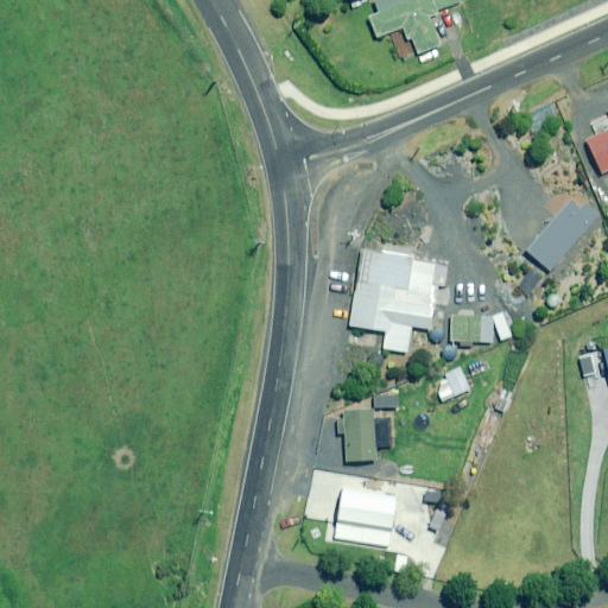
[(461,4),(458,0),(373,0),(378,12),(368,16),(377,38),(406,26),(417,54),(438,44),(428,17),(461,4)]
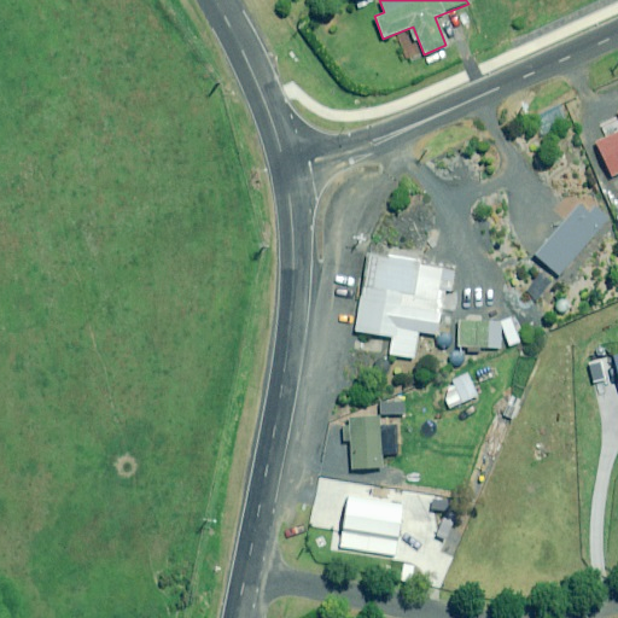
[(617,111),(599,122),(607,138),(595,144),(612,176),(617,173),(617,111)]
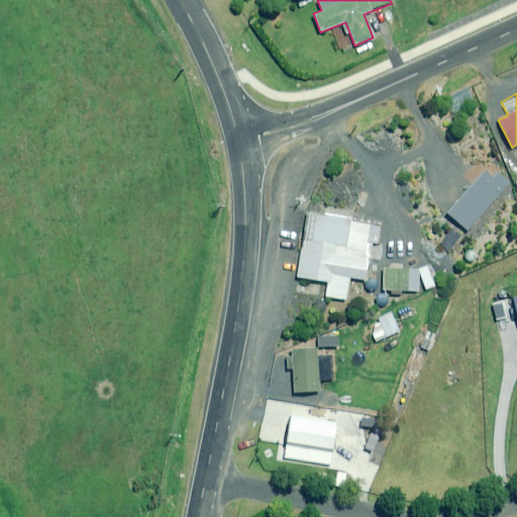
[(511,183),(499,172),(492,180),(484,172),(447,213),(468,231),(511,183)]
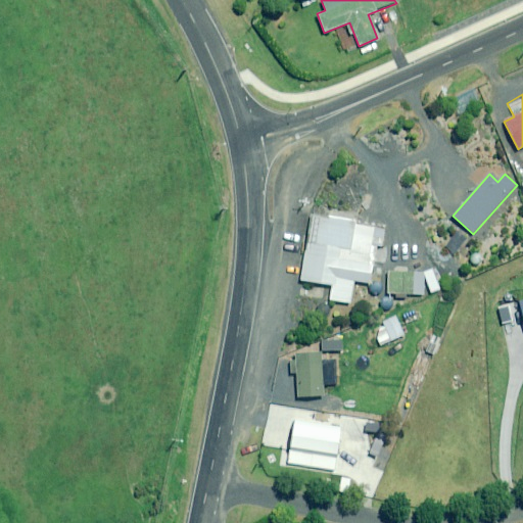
[(354,225),(355,219),(328,215),(328,218),(312,216),(301,280),(332,285),(330,300),(350,303),(354,281),(370,283),(373,263),(370,262),(372,245),(382,246),(385,230),(354,225)]
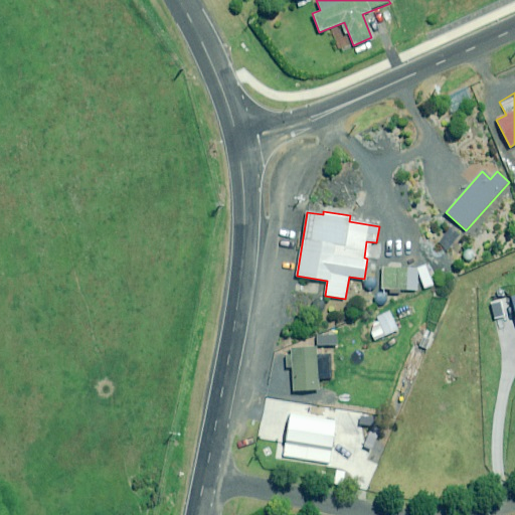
[(399,294),(400,289),(417,289),(417,269),(382,268),(381,289),(389,289),(389,294),(399,294)]
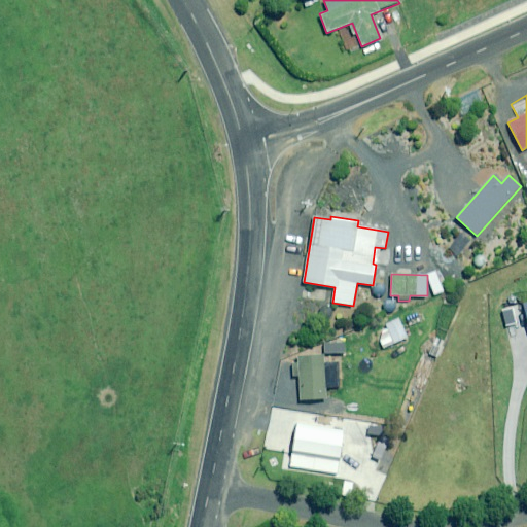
[(408,337),(400,323),(377,335),(384,349),(408,337)]
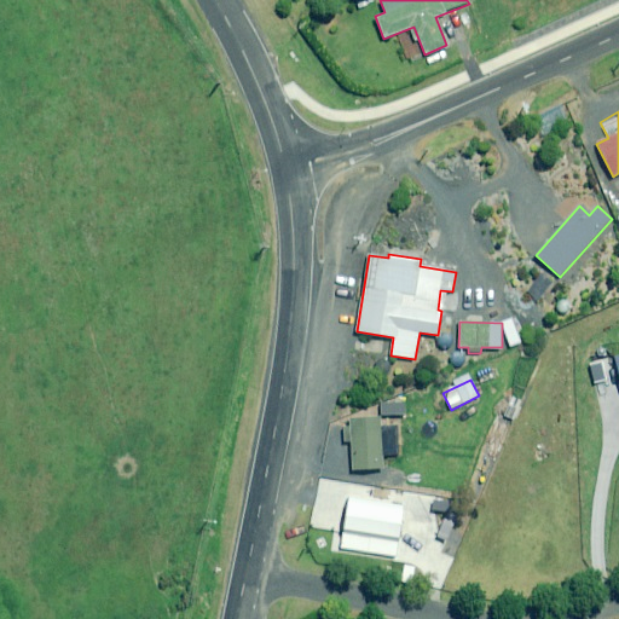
[(382,468),(380,417),(353,417),(353,427),(343,428),(343,441),(351,441),(352,457),(345,457),(346,469),(382,468)]
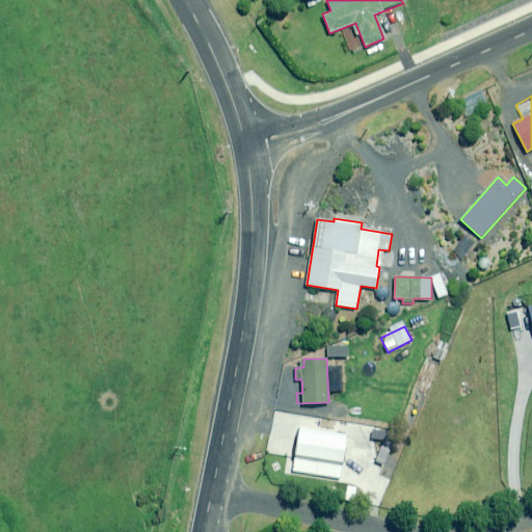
[(347,435),(299,427),(293,471),(341,479),(347,435)]
